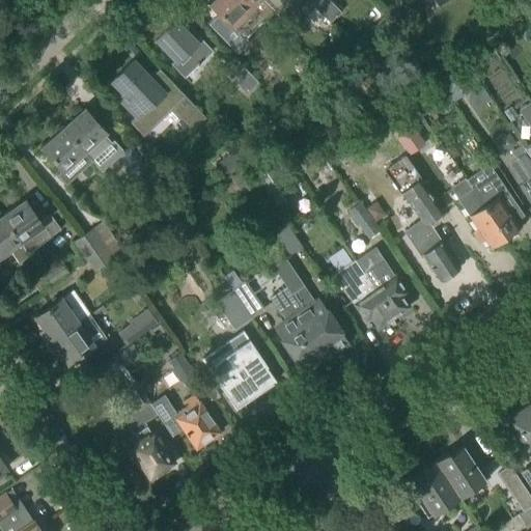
[(214,0),(208,6),(231,29),(244,40),(263,20),(264,21),(245,0),(214,0)]
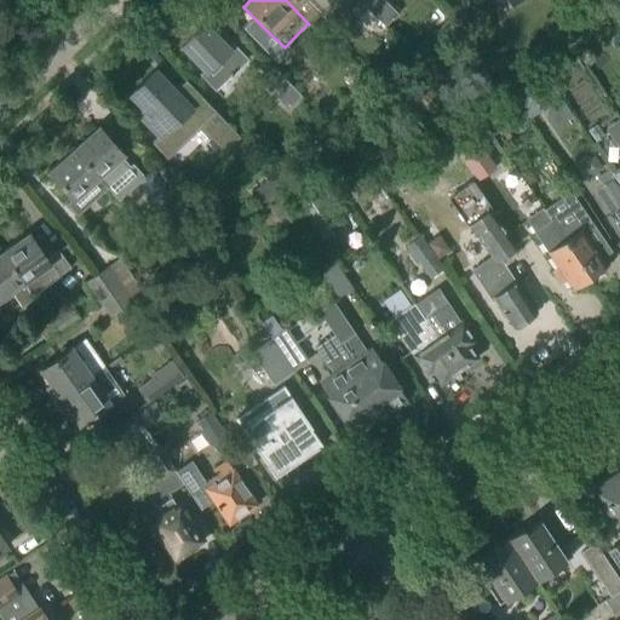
[(332,0),(286,0),(309,24),(333,0),(332,0)]
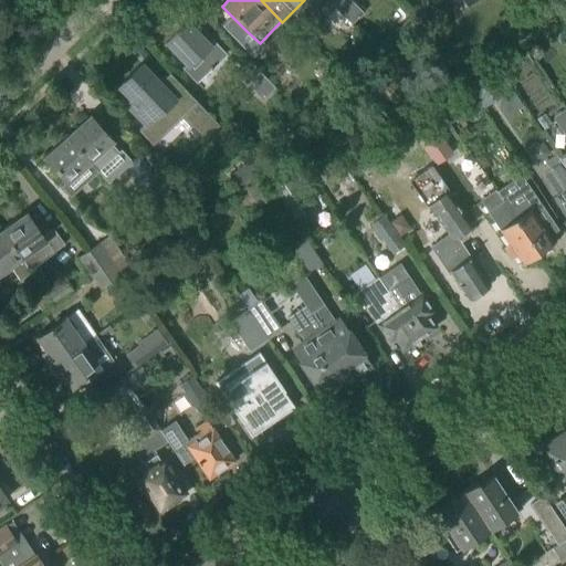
[(336,34),(347,22),(326,0),(308,0),(326,17),(323,20),(336,34)]
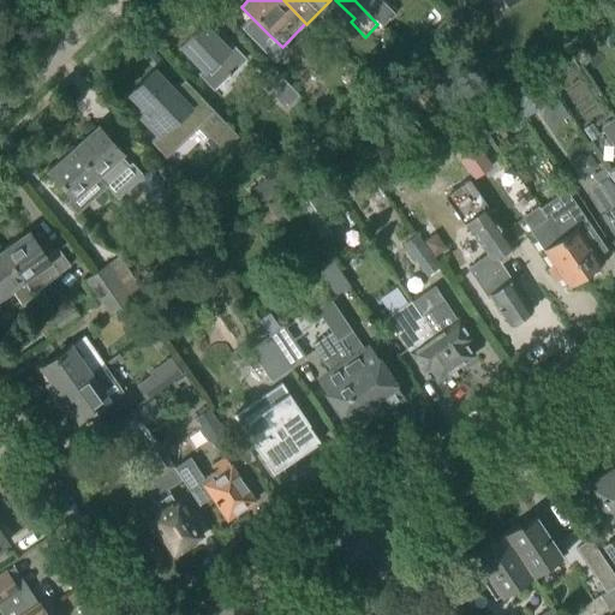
[(387,25),(394,17),(377,0),(354,0),(377,24),(378,24),(381,25),(383,22),(387,25)]
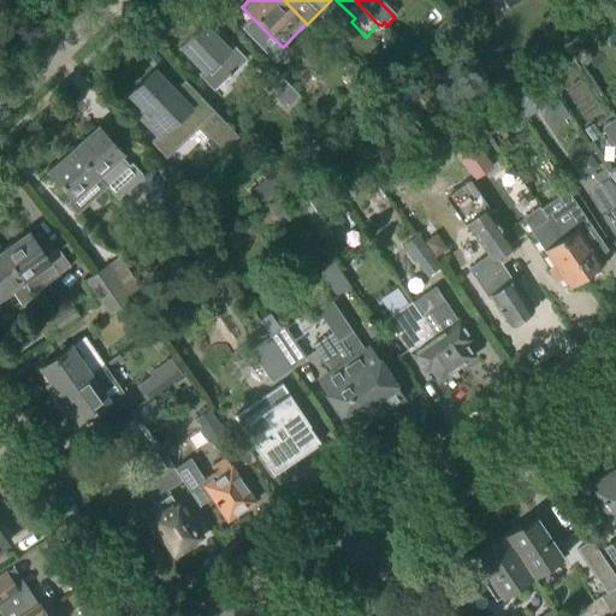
[(213,90),(246,59),(217,28),(212,33),(205,24),(181,47),(202,71),(199,75),(213,90)]
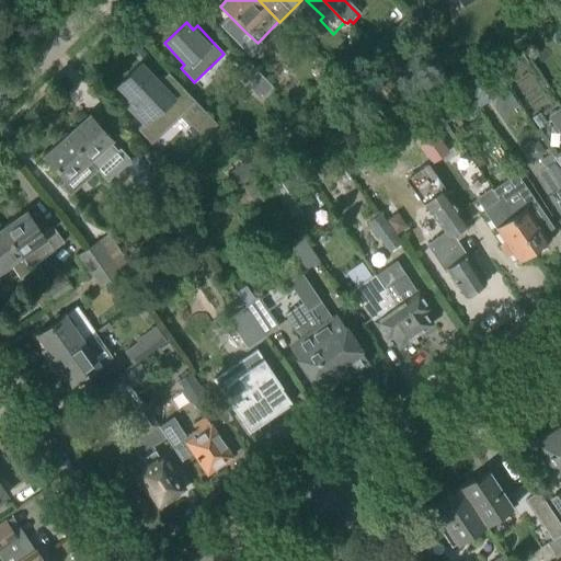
[(511,57),(504,48),(489,59),(495,68),(511,57)]
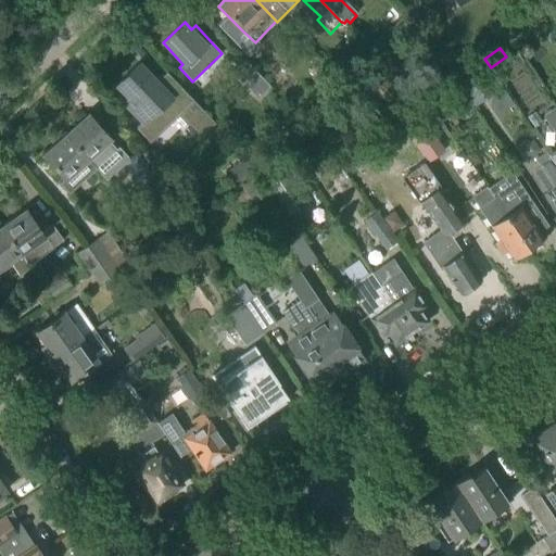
[(258,99),(270,87),(245,60),(232,73),(258,99)]
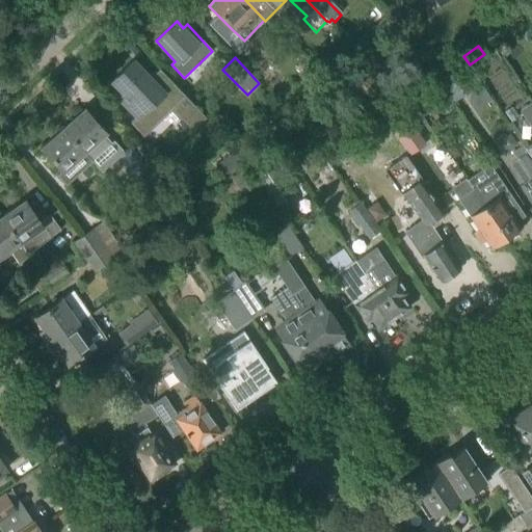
[(137,117),(163,94),(133,61),(112,81),(123,94),(118,98),(137,117)]
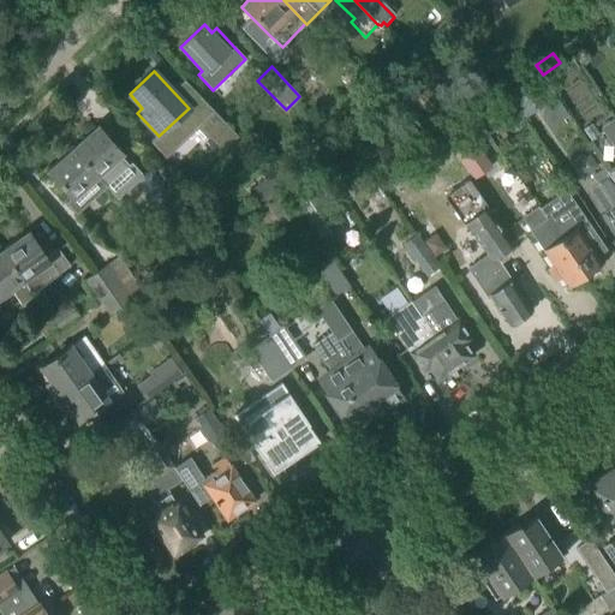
[(557,97),(543,77),(511,99),(524,119),(545,105),(557,97)]
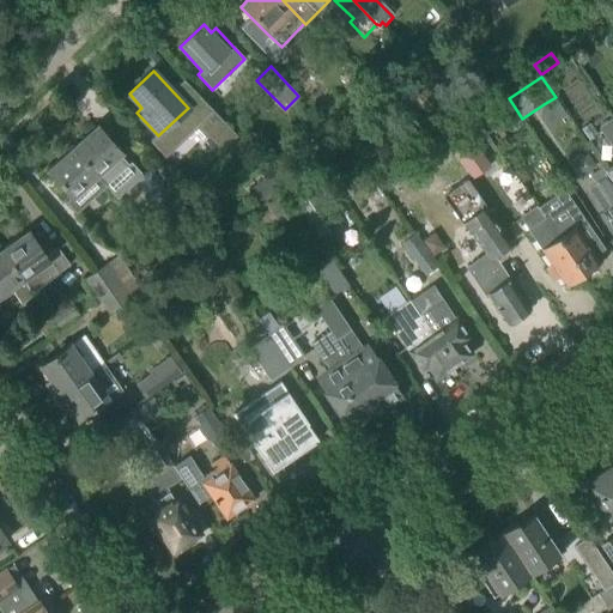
[(556,123),(566,116),(556,97),(544,104),(556,123)]
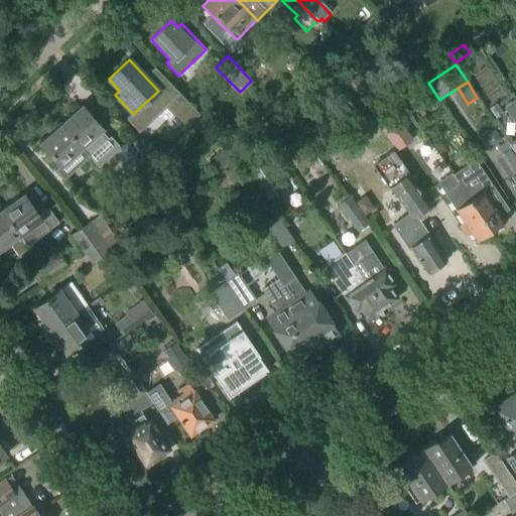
[(410,114),(435,97),(426,85),(401,101),(410,114)]
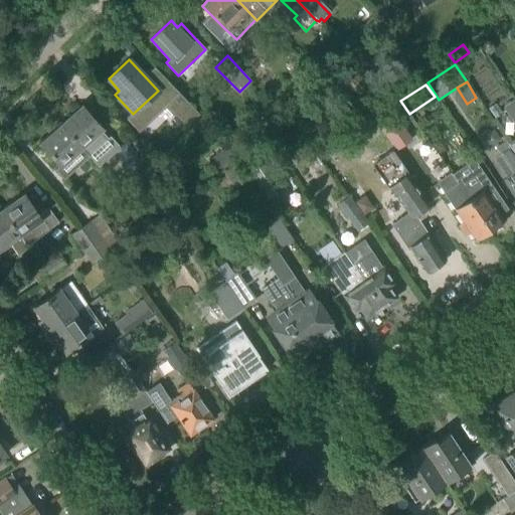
[(514,100),(503,108),(514,125),(514,100)]
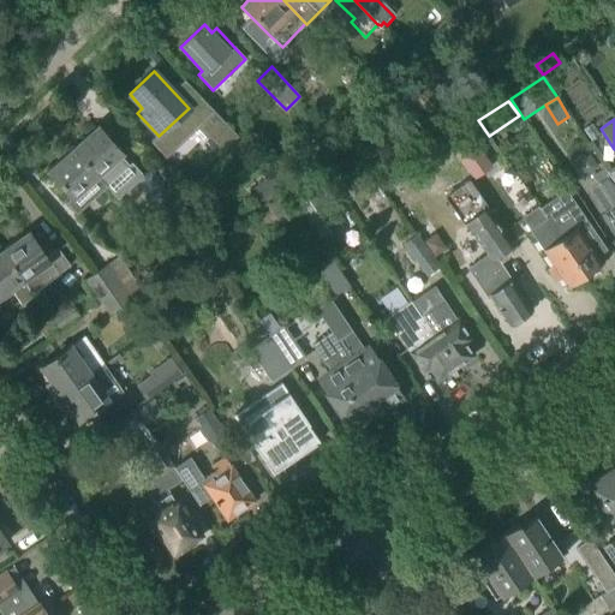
[(97,127),(73,150),(102,183),(106,187),(118,201),(137,183),(149,196),(147,197),(159,212),(173,198),(161,186),(163,184),(151,171),(143,177),(131,163),(129,166),(119,156),(121,154),(97,127)]
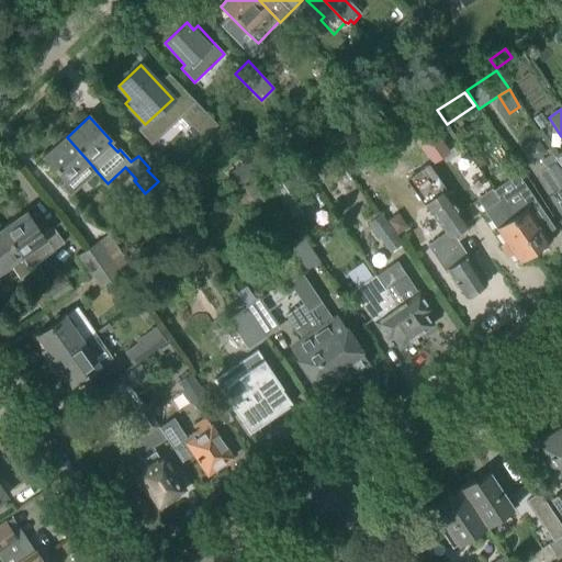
[(433,166),(451,154),(430,123),(412,136),(433,166)]
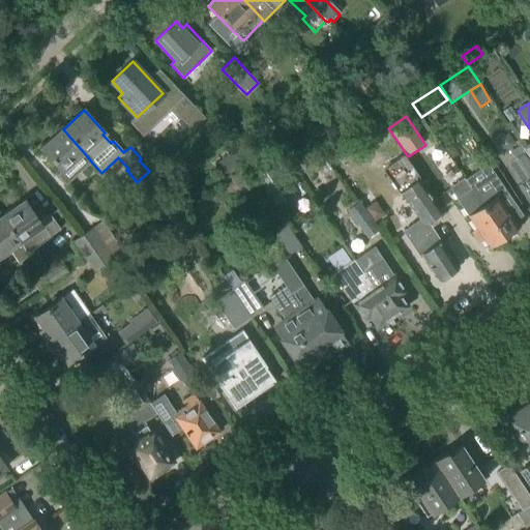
[(88,157),(63,129),(40,149),(62,172),(57,176),(65,185),(82,171),(91,162),(88,157)]
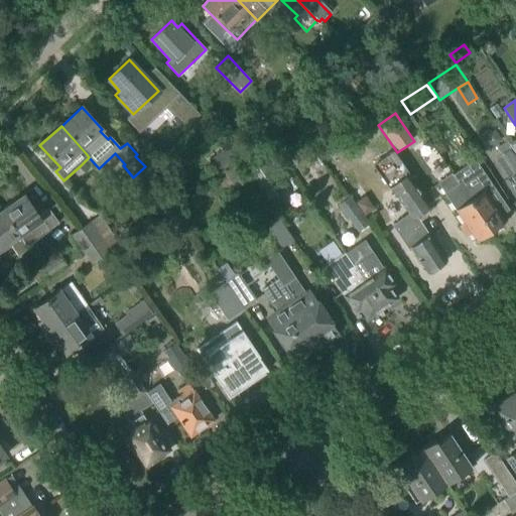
[(515,139),(509,144),(507,141),(506,142),(515,157),(515,139)]
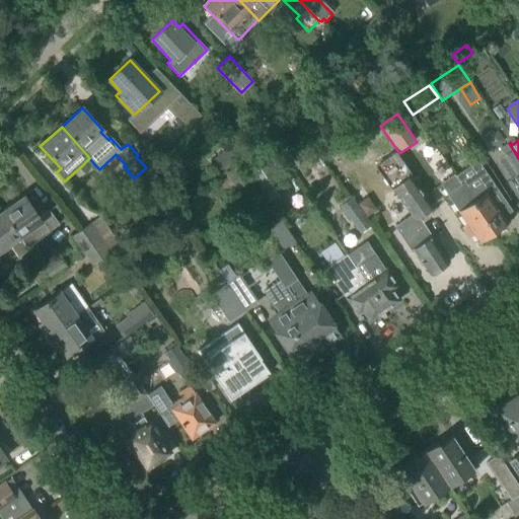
[(518,192),(518,158),(509,143),(499,149),(517,175),(511,180),(518,192)]
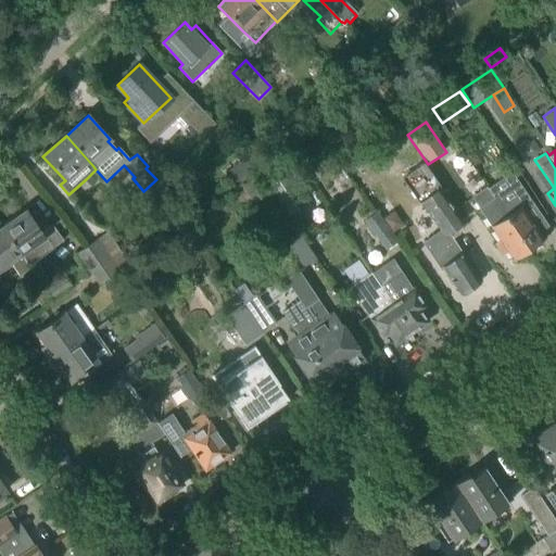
[(244,160),(229,174),(237,182),(253,167),(244,160)]
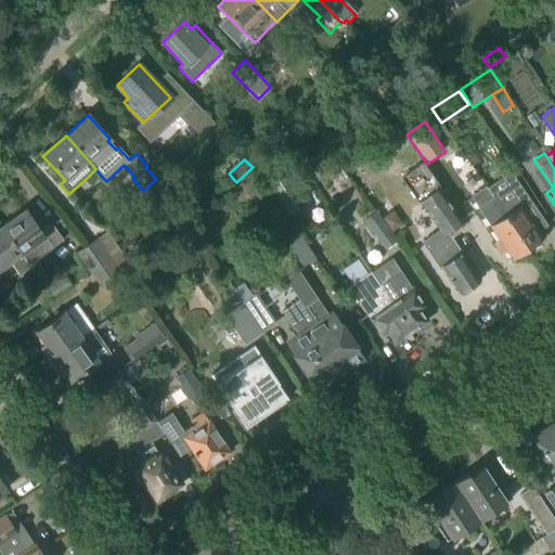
[(462,222),(439,189),(440,188),(423,164),(401,179),(417,203),(420,202),(441,234),(437,236),(434,235),(422,243),(440,269),(442,268),(460,294),(479,281),(447,232),(462,222)]
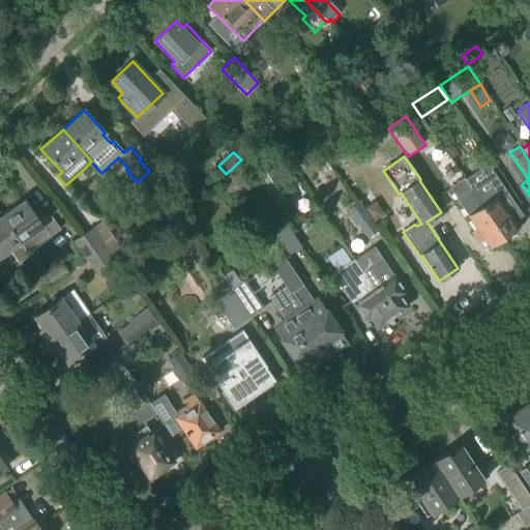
[(470,189),(503,237),(518,227),(513,222),(523,216),(487,165),(465,179),(471,188),(470,189)]
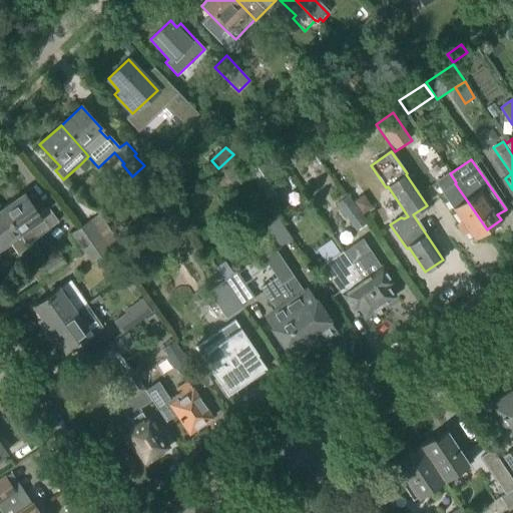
[(487,229),(455,183),(456,182),(450,173),(449,172),(434,182),(462,222),(457,225),(461,232),(466,228),(473,238),(487,229)]
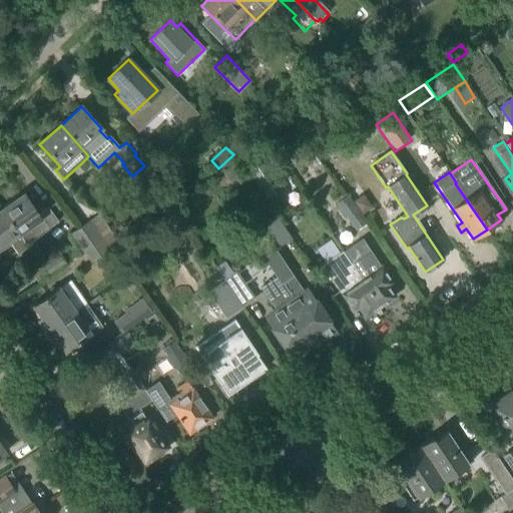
[(153,198),(160,206),(167,199),(161,191),(153,198)]
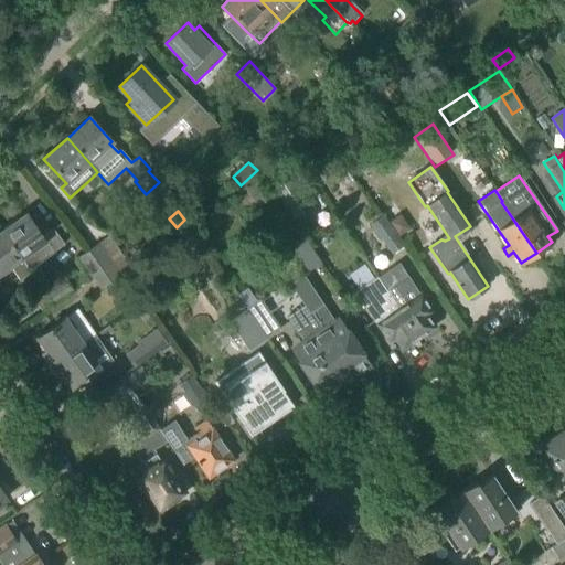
[(42,237),(34,227),(25,214),(0,232),(0,233),(28,270),(63,245),(52,230),(42,237)]
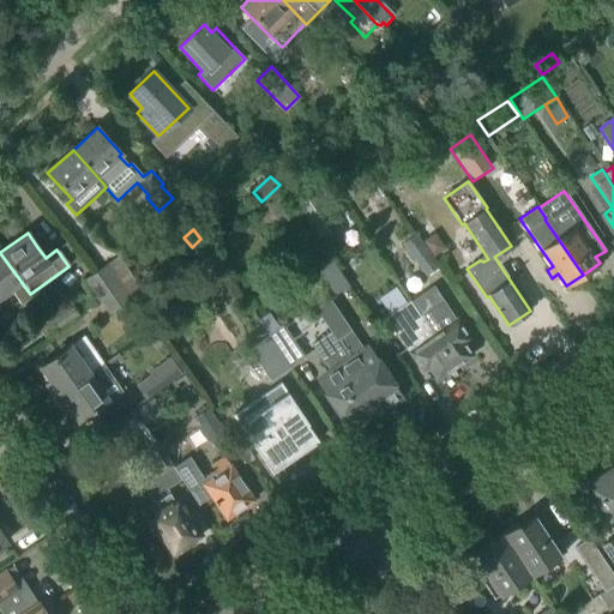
[(434,258),(446,250),(435,233),(423,241),(434,258)]
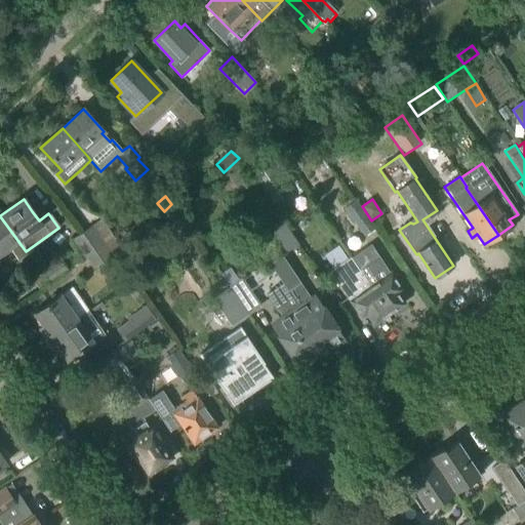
[(365,237),(376,228),(355,200),(344,209),(365,237)]
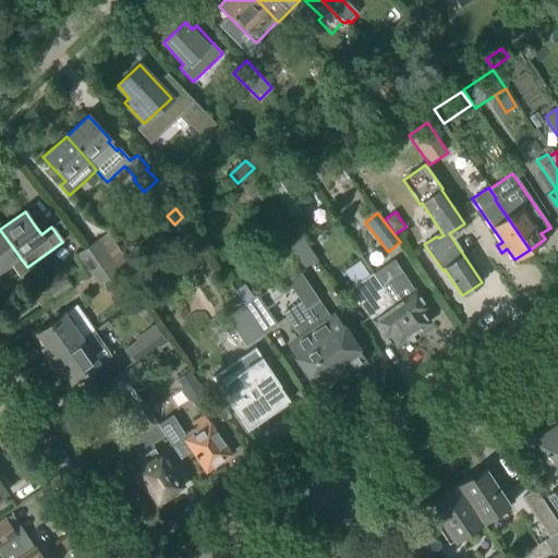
[(28,269),(27,267),(0,230),(0,269),(9,264),(19,277),(28,269)]
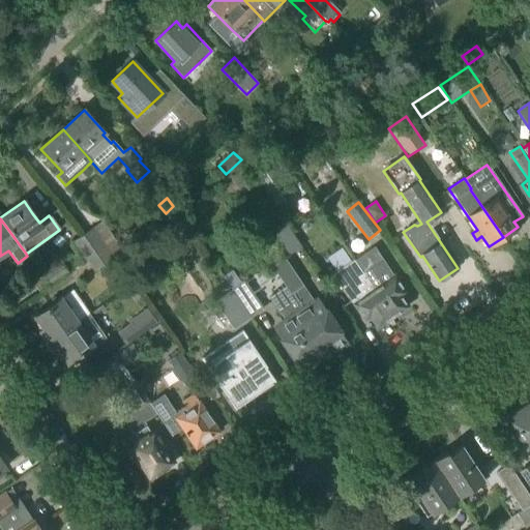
[(123,252),(102,222),(83,235),(96,255),(107,248),(112,256),(115,254),(116,257),(123,252)]
